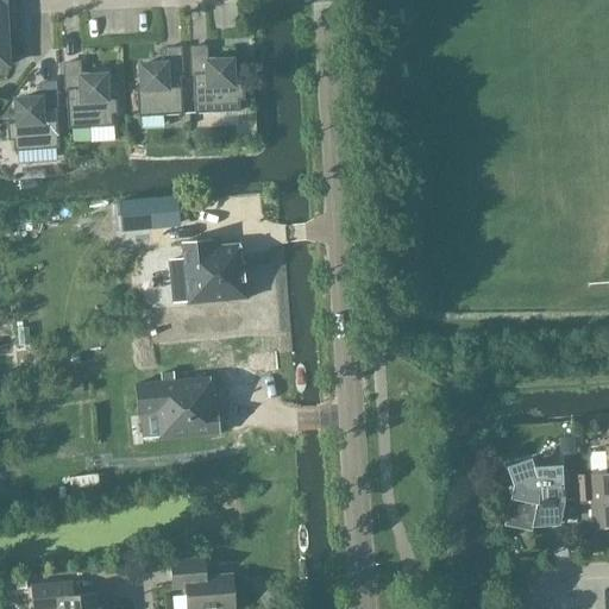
[(232,83),(232,61),(207,62),(207,48),(190,49),(194,114),(239,112),(239,101),(244,101),(243,82),(232,83)]
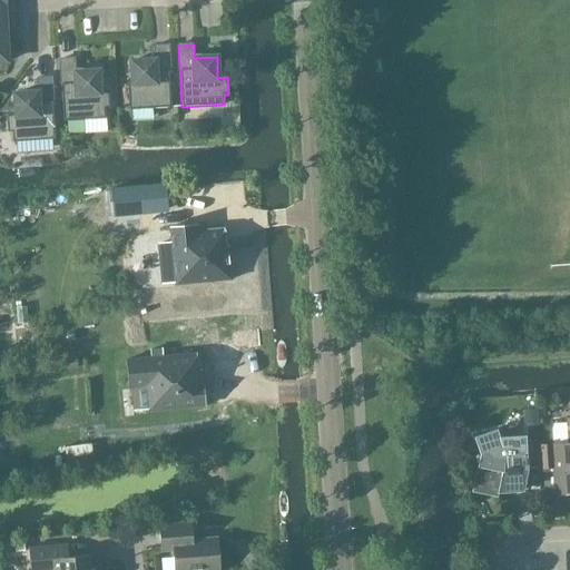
[(172,108),(168,46),(153,47),(154,60),(131,61),(133,82),(128,82),(129,110),(172,108)]
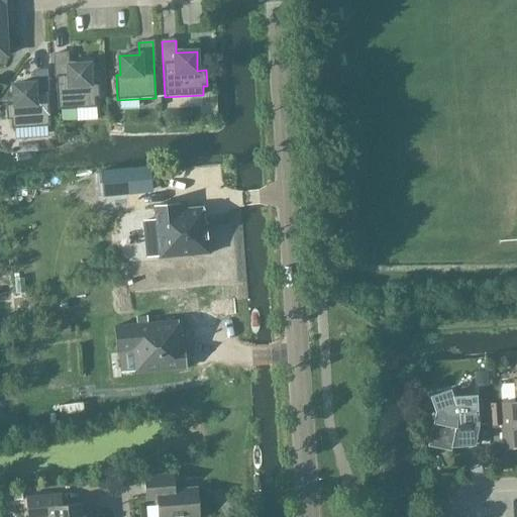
[(90,84),(89,65),(69,66),(68,54),(55,55),(58,110),(96,108),(95,99),(100,98),(99,83),(90,84)]
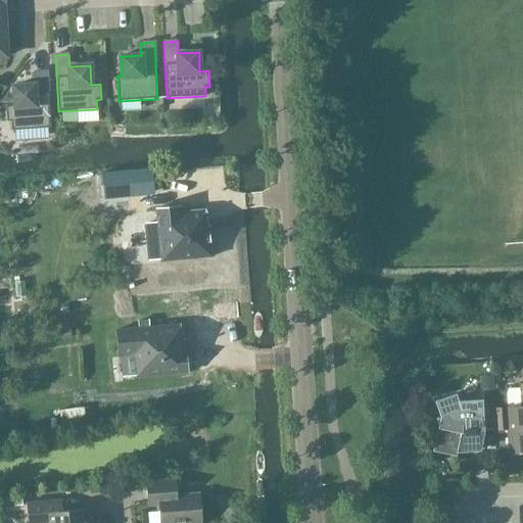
[(51,129),(46,72),(33,73),(34,85),(13,87),(14,105),(5,106),(7,122),(11,122),(12,131),(51,129)]
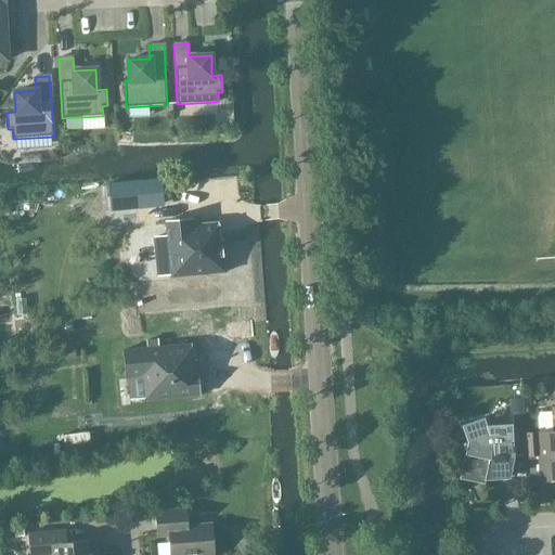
[(199,192),(242,191),(242,176),(199,177),(199,192)]
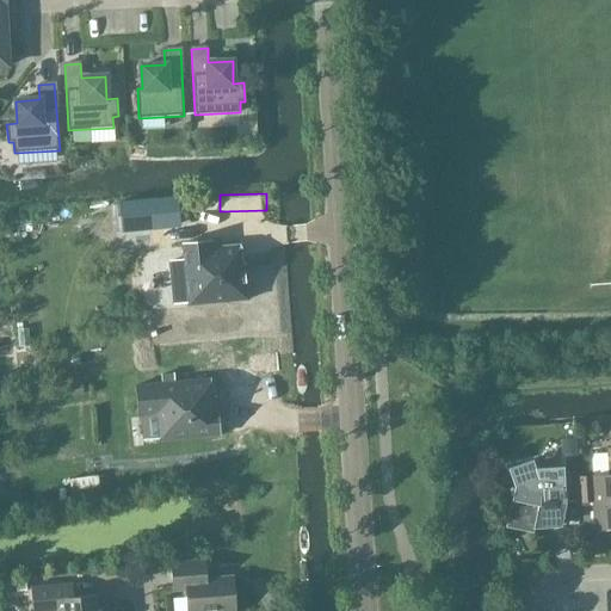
[(183,260),(168,261),(171,283),(184,282),(186,306),(247,301),(245,265),(241,265),(240,246),(210,248),(210,241),(181,244),(183,260)]
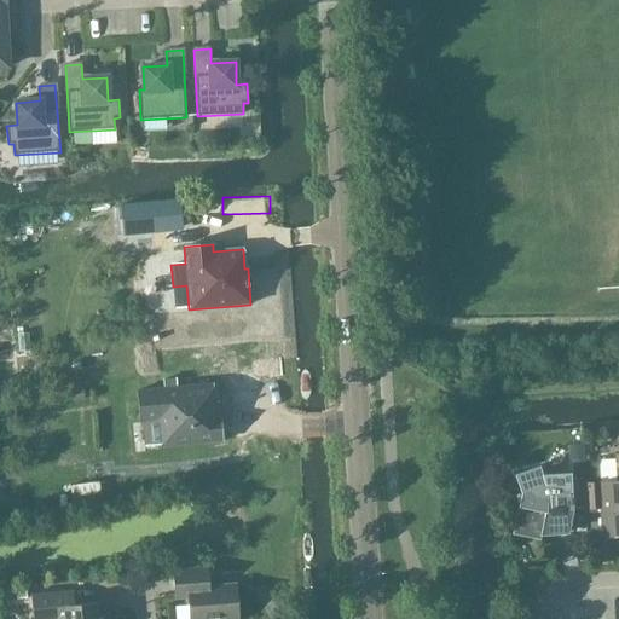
[(213,383),(137,391),(139,422),(156,421),(158,446),(223,441),(220,416),(219,416),(218,401),(214,401),(213,383)]
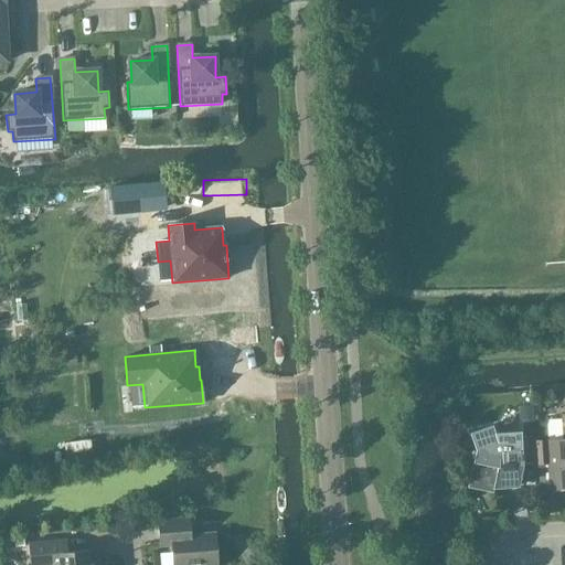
[(531,433),(529,407),(516,408),(516,423),(520,423),(521,435),(522,436),(528,448),(534,448),(533,432),(531,433)]
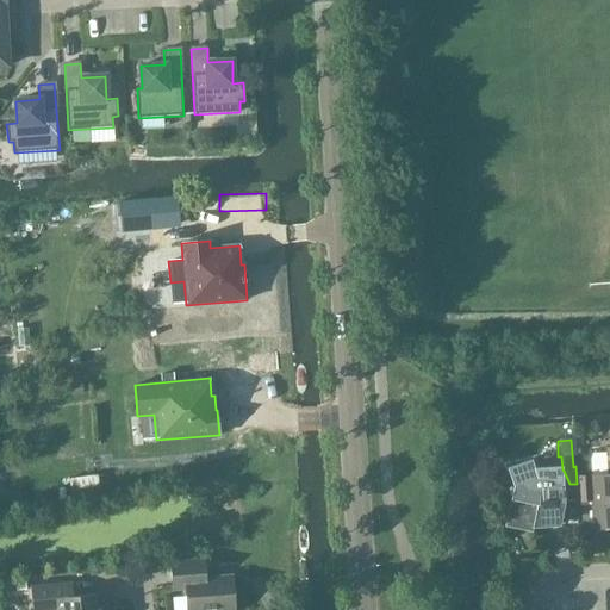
[(608,477),(577,478),(578,502),(593,500),(595,528),(609,527),(609,447),(605,448),(608,477)]
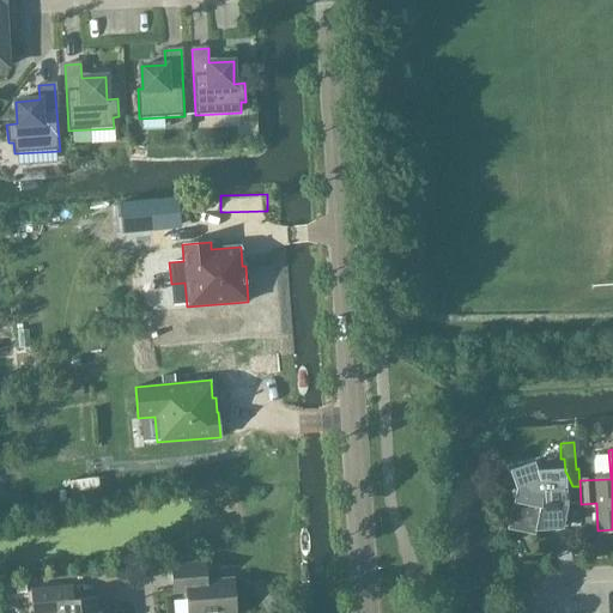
[(562,528),(566,505),(564,469),(538,472),(535,463),(511,468),(517,489),(510,525),(534,530),(535,528),(536,529),(560,528),(562,528)]
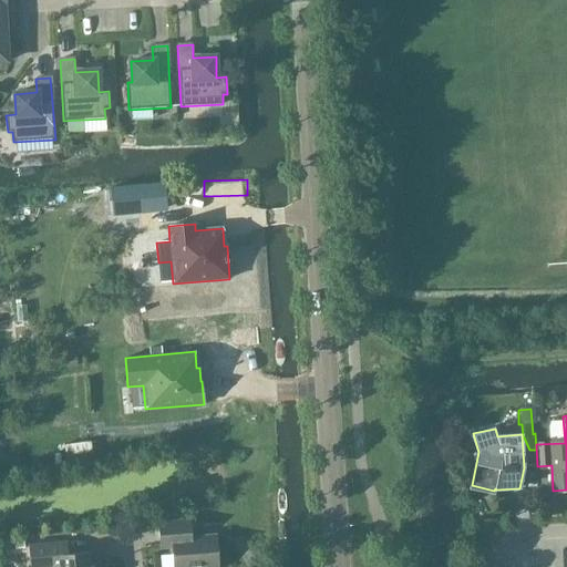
[(158,522),(160,526),(161,539),(172,538),(174,566),(218,566),(216,535),(192,537),(189,519),(158,522)]
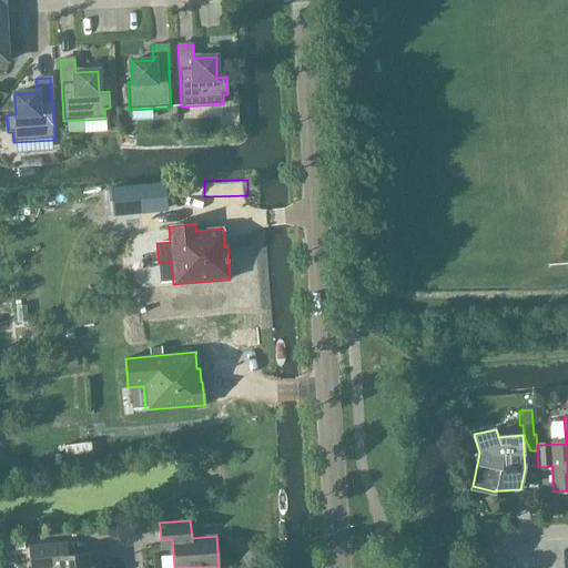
[(14,551),(24,550),(23,538),(13,539),(14,551)]
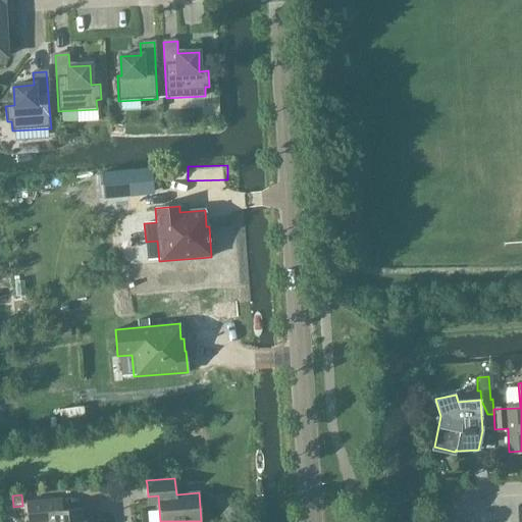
[(57,500),(27,502),(28,514),(34,514),(35,520),(48,521),(47,521),(89,521),(88,508),(58,511),(57,500)]
